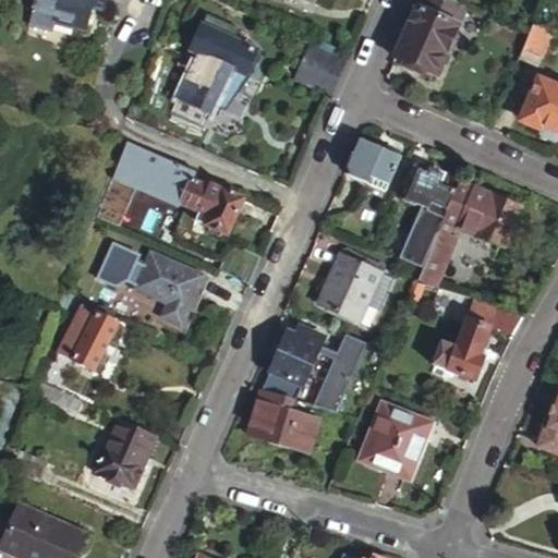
[(34,0),(26,28),(50,34),(53,25),(85,34),(91,13),(94,2),(107,7),(108,0),(34,0)]
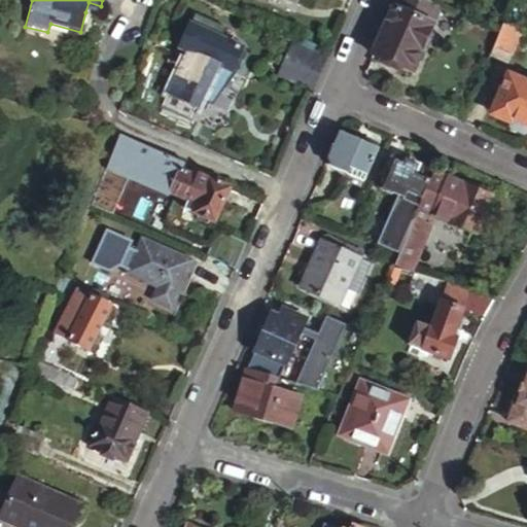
[(412,71),(442,6),(427,0),(397,0),(390,19),(374,55),(412,71)]
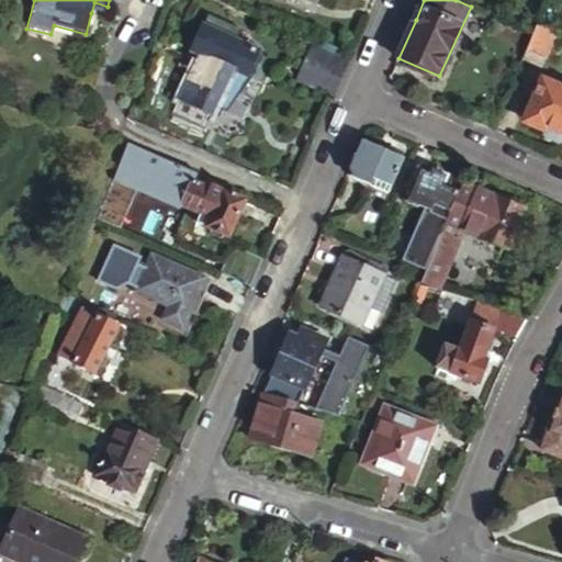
[(104,17),(108,7),(94,2),(91,13),(104,17)]
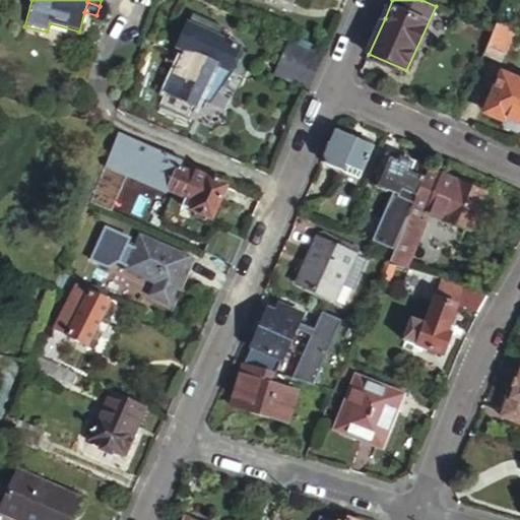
[(515,29),(498,22),(493,31),(484,51),(503,59),(515,29)]
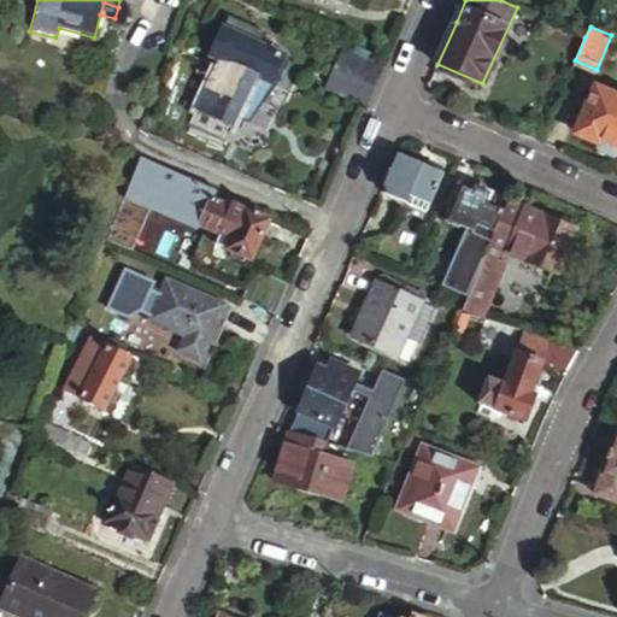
[(212,64),(222,69),(258,84),(274,90),(287,62),(225,34),(212,64)]
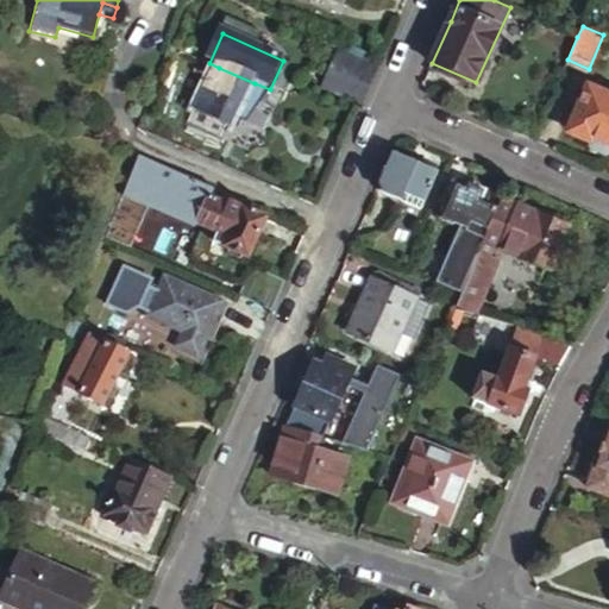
[(376,66),(336,46),(319,86),(360,104),(376,66)]
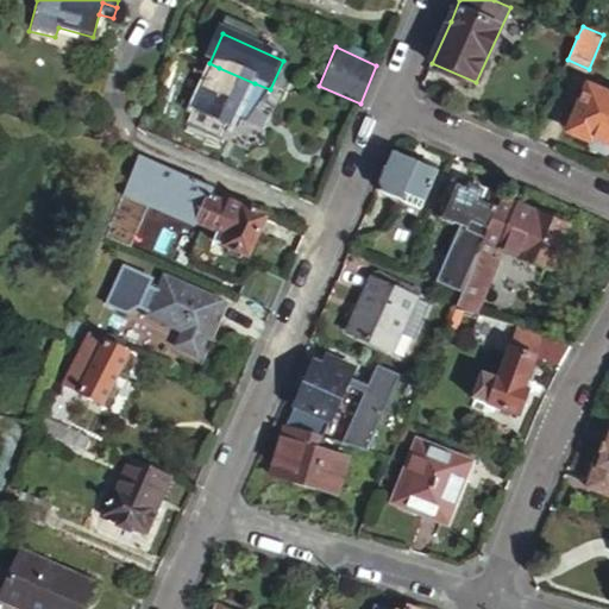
[(234,131),(255,83),(219,68),(198,115),(234,131)]
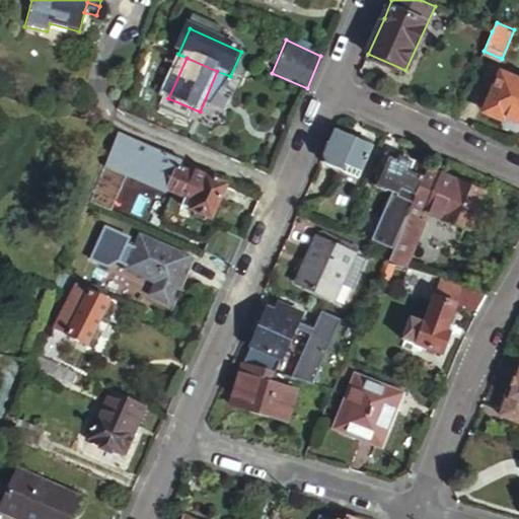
[(518,82),(499,74),(484,109),(488,110),(487,116),(501,122),(503,117),(506,119),(504,122),(505,126),(516,131),(518,129),(518,82)]
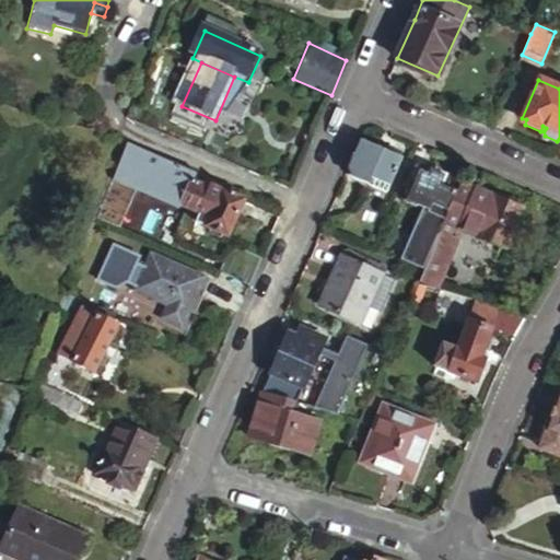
[(216,120),(182,106),(176,120),(209,135),(216,120)]
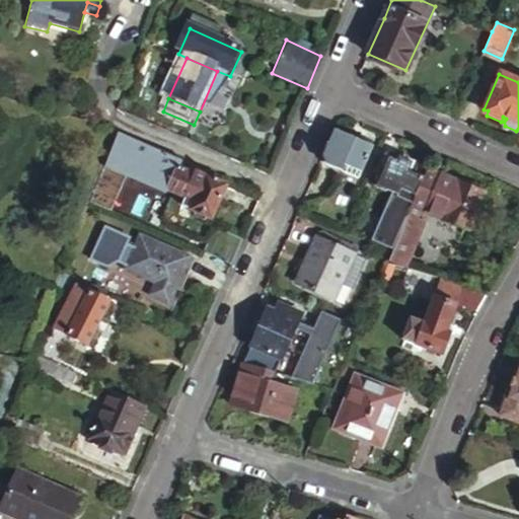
[(334,129),(319,161),(342,171),(345,164),(362,171),(372,146),(334,129)]
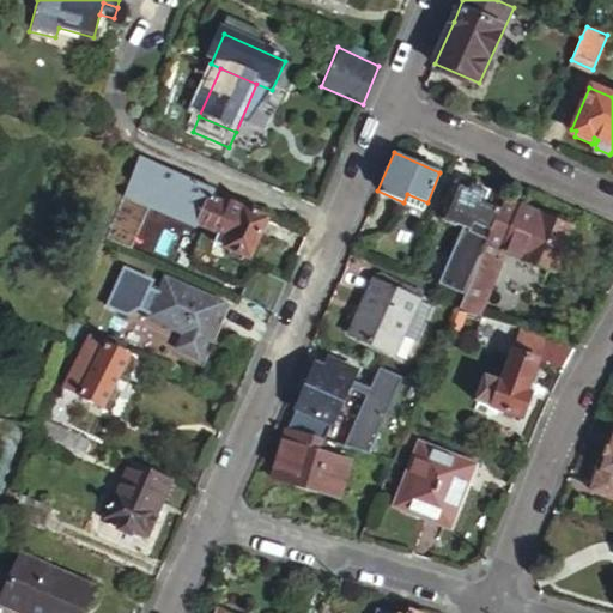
[(486,237),(498,208),(481,201),(484,195),(459,184),(444,219),(468,229),(486,237)]
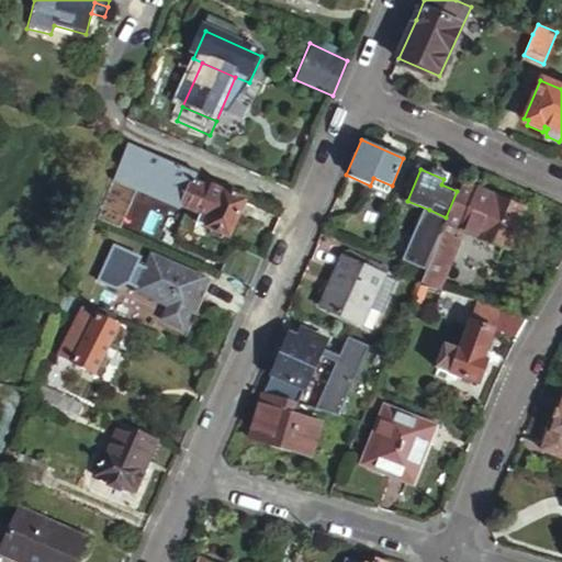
[(200,189),(205,178),(192,172),(188,183),(200,189)]
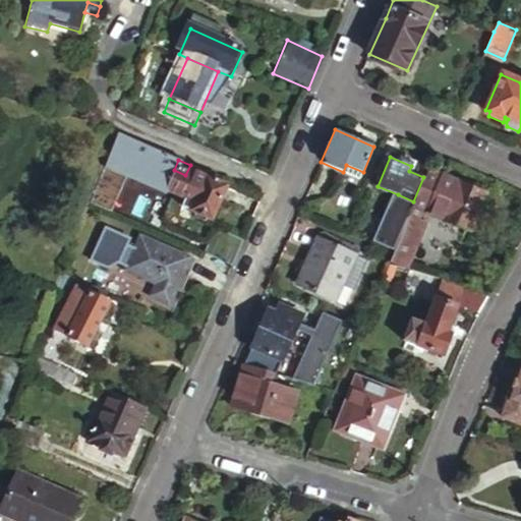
[(212,181),(215,176),(190,165),(185,175),(174,170),(165,191),(191,201),(187,211),(212,221),(226,187),(212,181)]
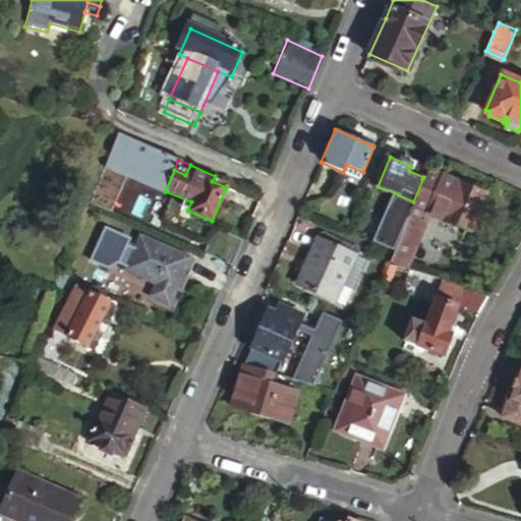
[(359,179),(363,172),(346,165),(343,172),(359,179)]
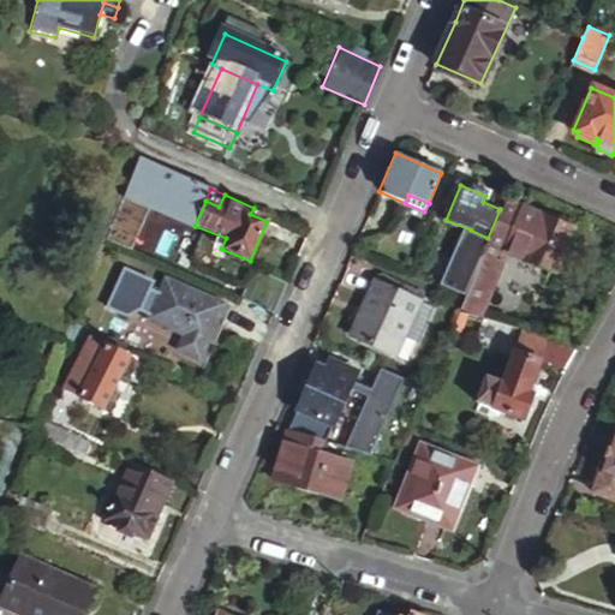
[(484,249),(464,296),(458,309),(481,316),(505,258),(496,256),(500,246),(507,250),(525,209),(505,199),(500,209),(488,238),(484,249)]
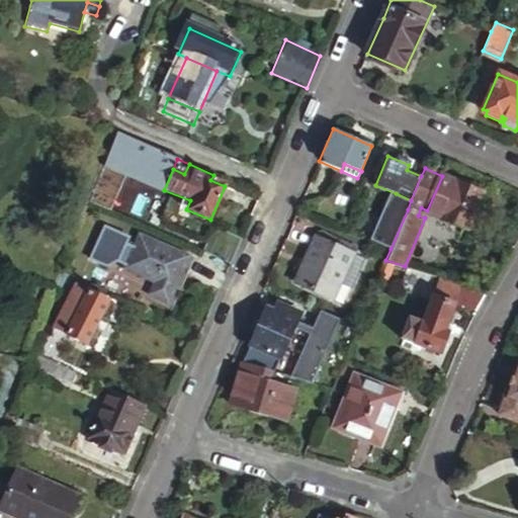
[(482,193),(442,176),(427,210),(473,230),(480,214),(473,211),(482,193)]
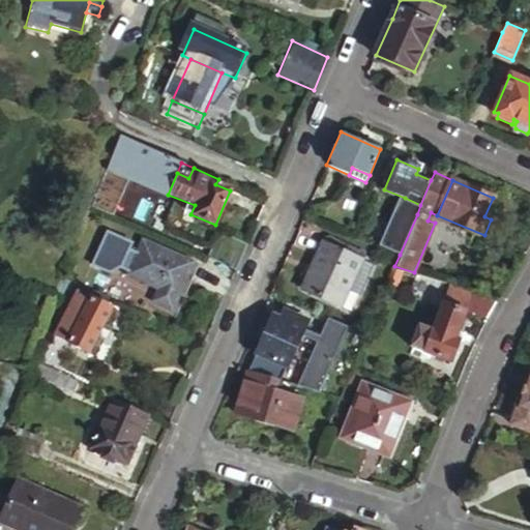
[(420,205),(405,198),(401,207),(417,214),(420,205)]
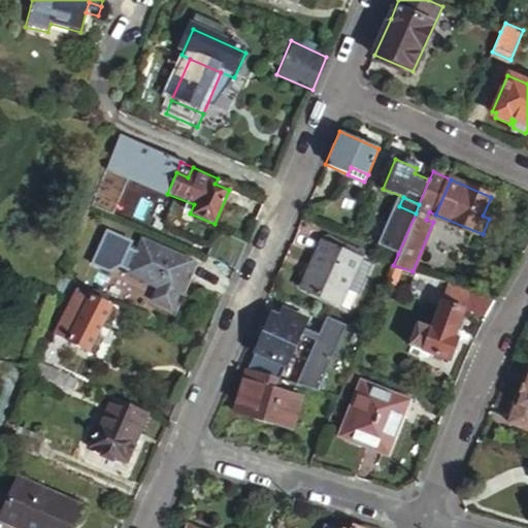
[(189,260),(138,237),(134,246),(126,243),(128,239),(103,229),(91,257),(107,264),(118,264),(126,267),(124,271),(153,284),(144,302),(165,312),(189,260)]
